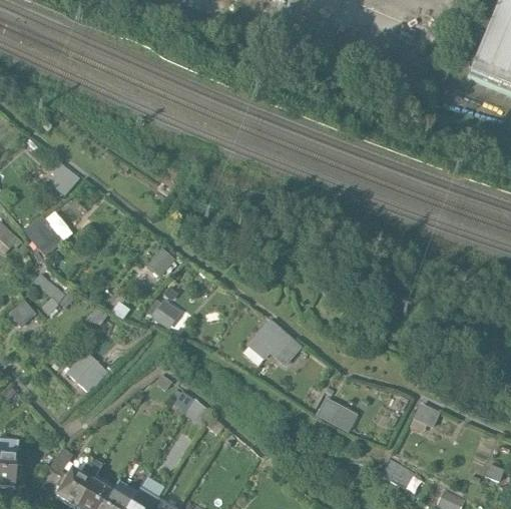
[(499,0),(472,65),(510,82),(510,0),(499,0)]
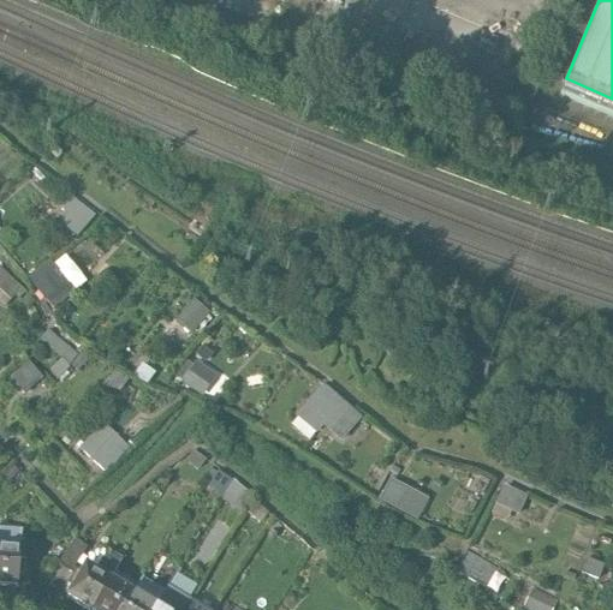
[(77,234),(94,211),(72,196),(55,219),(77,234)]
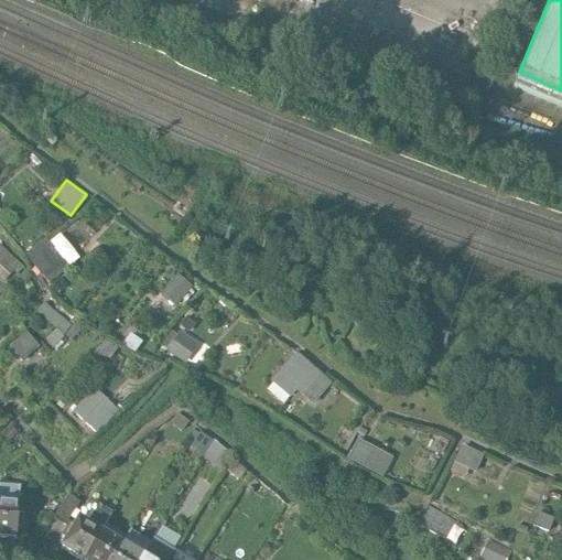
[(44,277),(77,251),(65,236),(54,245),(46,236),(25,251),(44,277)]
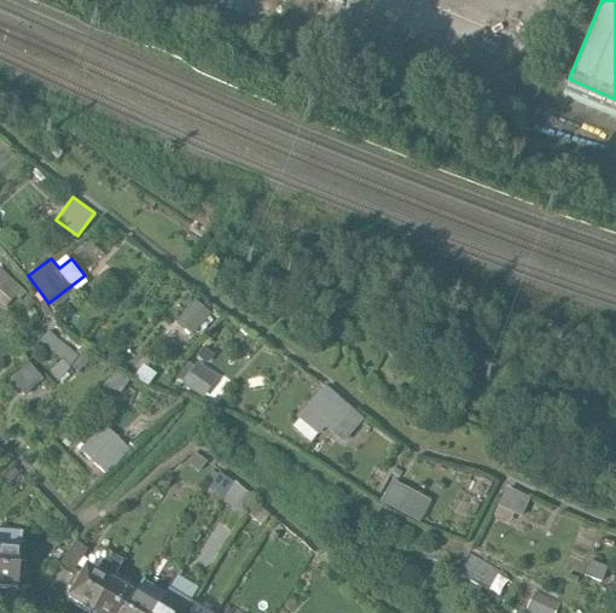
[(176,319),(192,332),(209,311),(193,298),(176,319)]
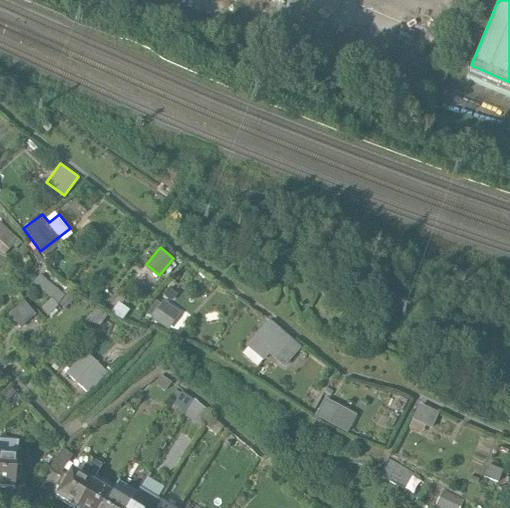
[(41,309),(58,317),(73,288),(38,271),(32,284),(49,292),(41,309)]
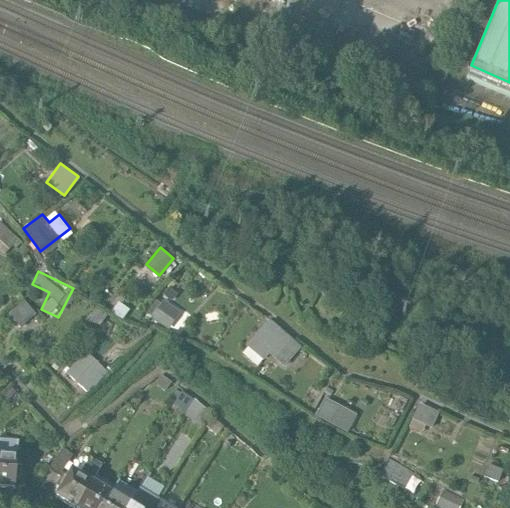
[(23,299),(9,313),(20,325),(34,310),(23,299)]
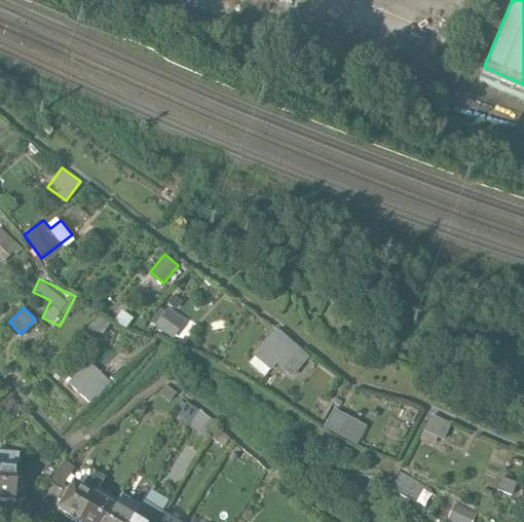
[(173,336),(182,317),(163,308),(154,328),(173,336)]
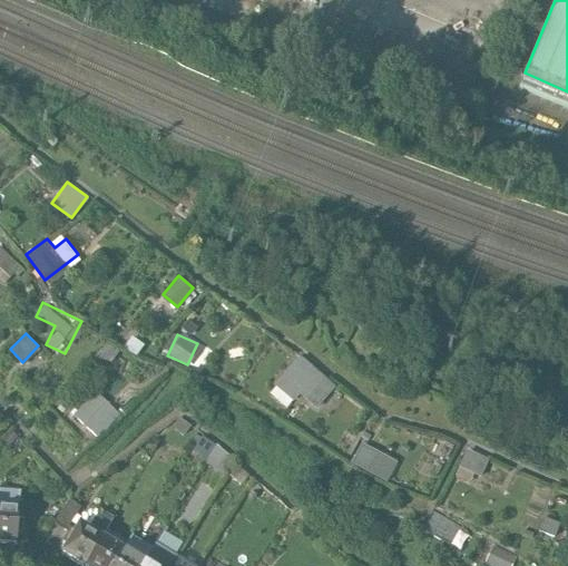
[(297,397),(317,410),(335,383),(295,357),(274,388),(294,401),(297,397)]
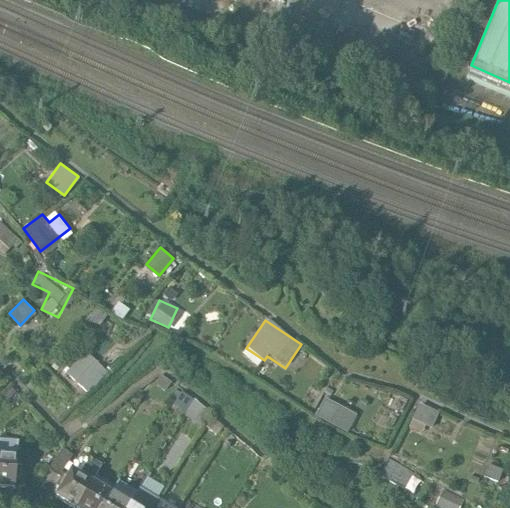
[(86,350),(65,370),(86,392),(107,371),(86,350)]
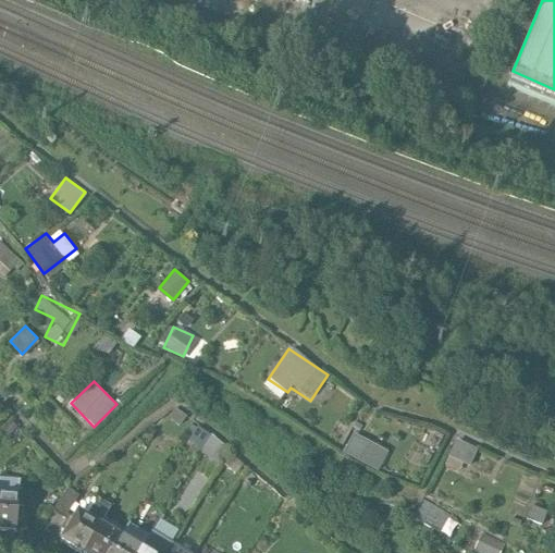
[(352,432),(343,454),(378,470),(387,449),(352,432)]
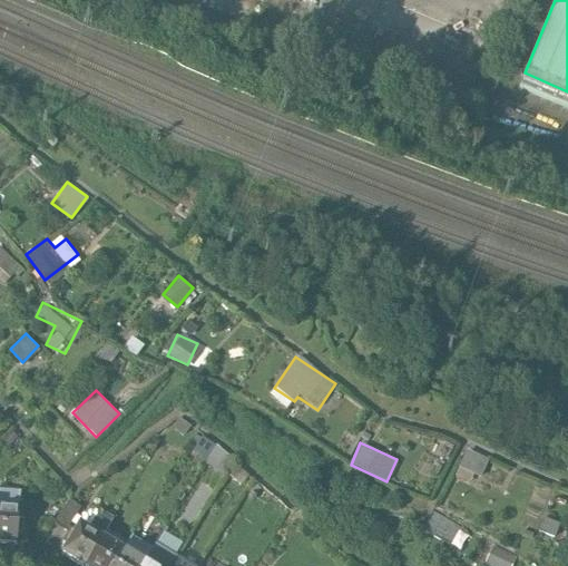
[(466,449),(457,470),(479,480),(488,459),(466,449)]
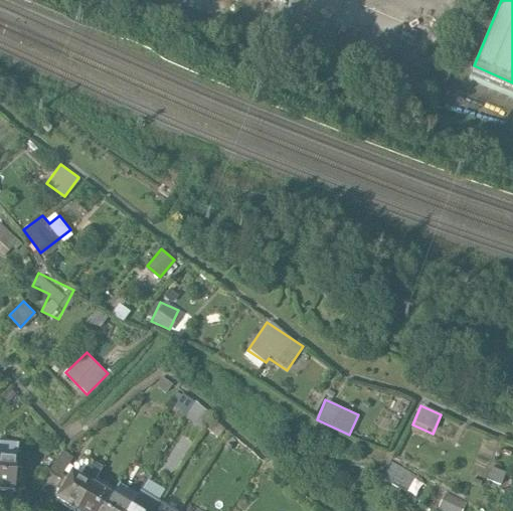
[(58,446),(45,466),(56,473),(69,453),(58,446)]
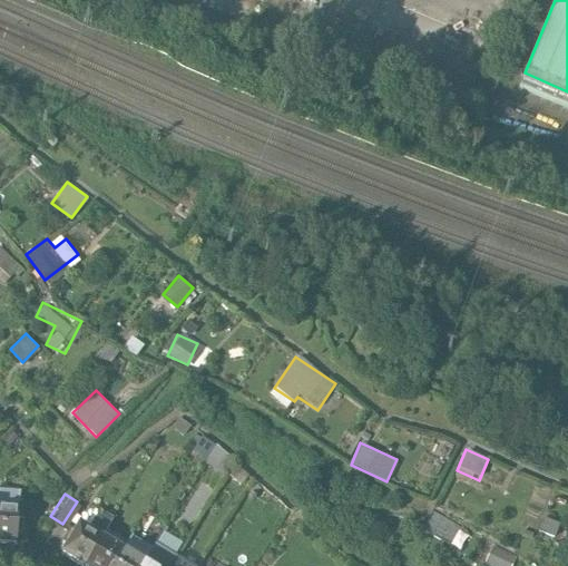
[(0,538),(12,539),(15,505),(0,504),(0,538)]
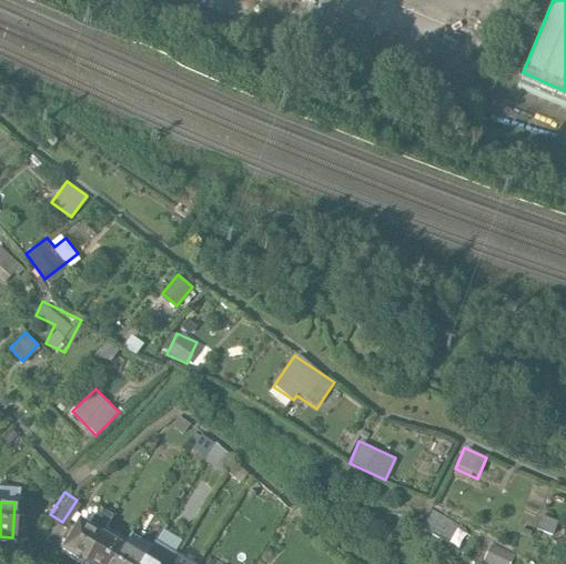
[(426,513),(422,527),(461,542),(466,527),(426,513)]
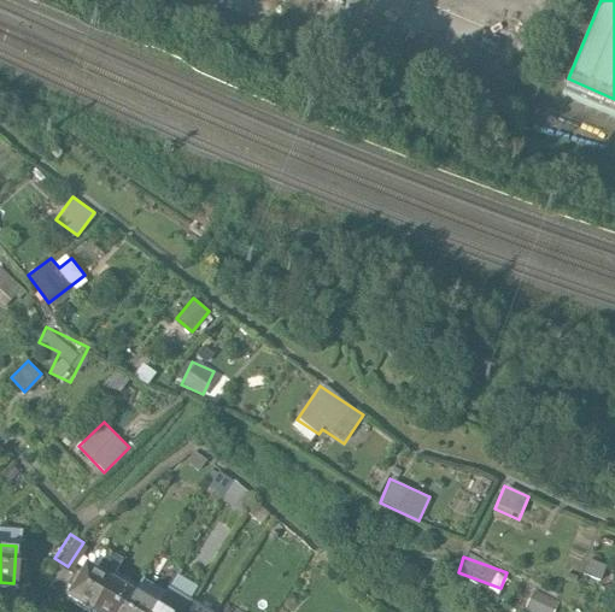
[(59,589),(83,604),(103,572),(80,558),(59,589)]
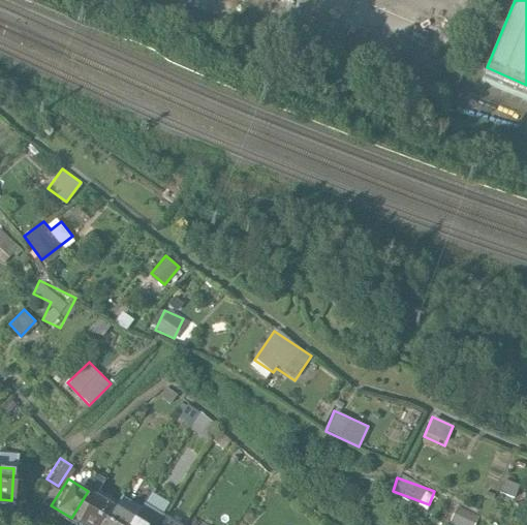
[(71,518),(82,524),(93,524),(107,502),(88,491),(71,518)]
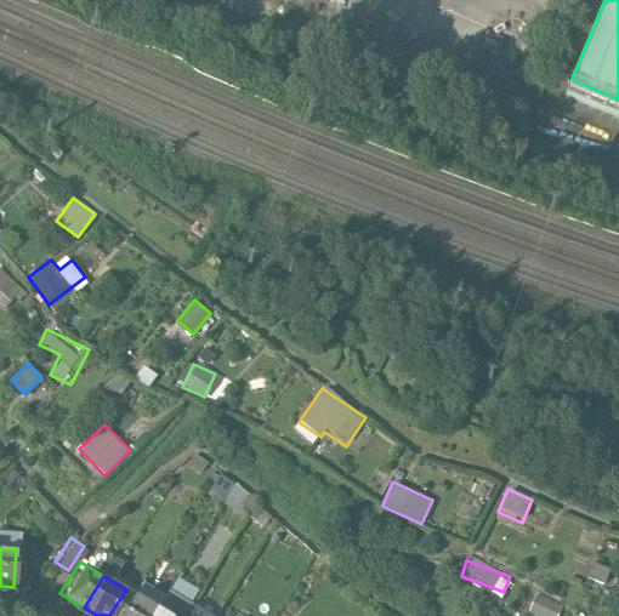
[(109,615),(142,615),(149,604),(126,589),(109,615)]
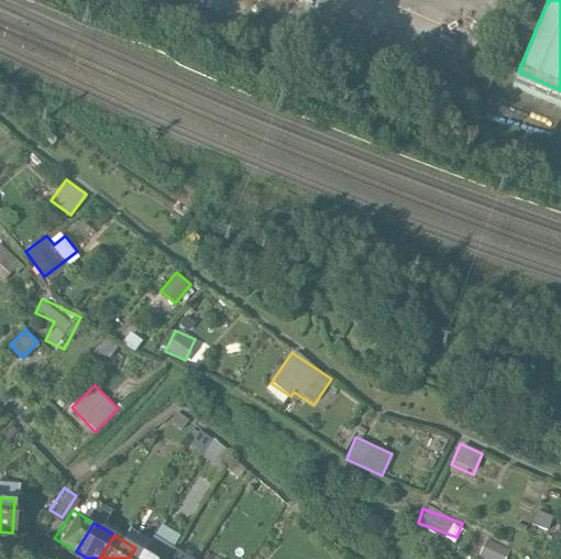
[(486,558),(504,558),(510,546),(486,535),(476,555),(486,558)]
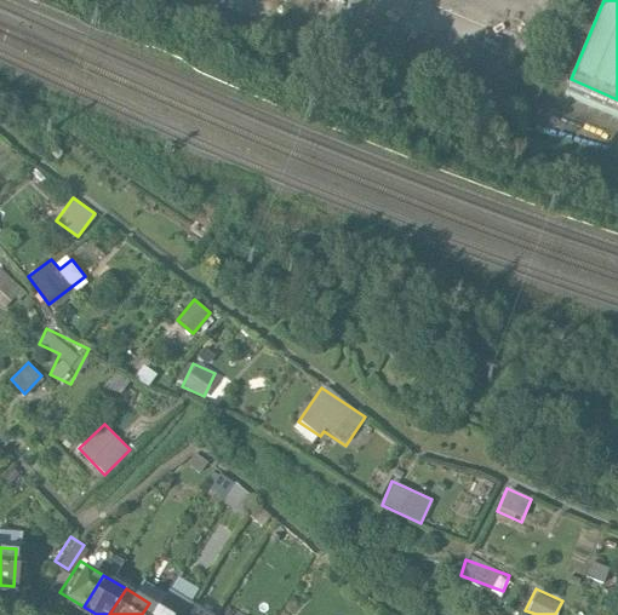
[(142,614),(169,614),(149,603),(142,614)]
